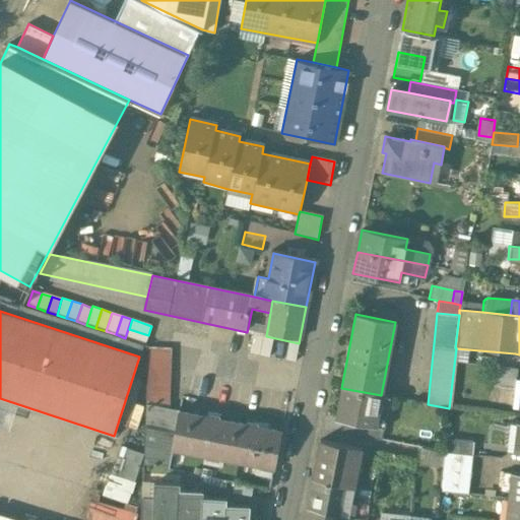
[(148,335),(129,329),(126,338),(145,344),(148,335)]
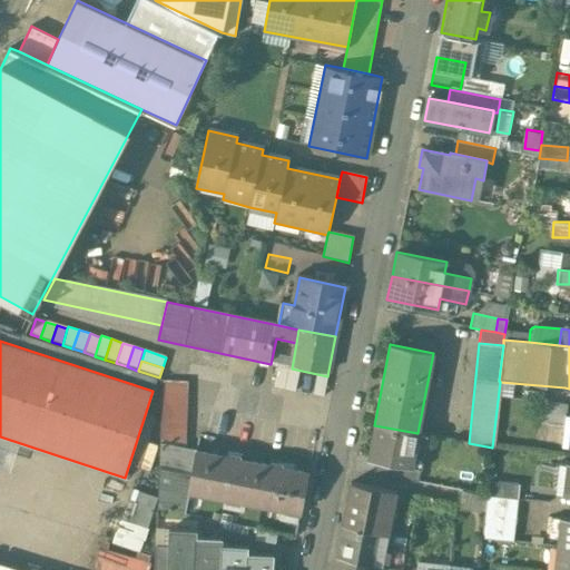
[(288,369),(277,366),(273,389),(284,391),(288,369)]
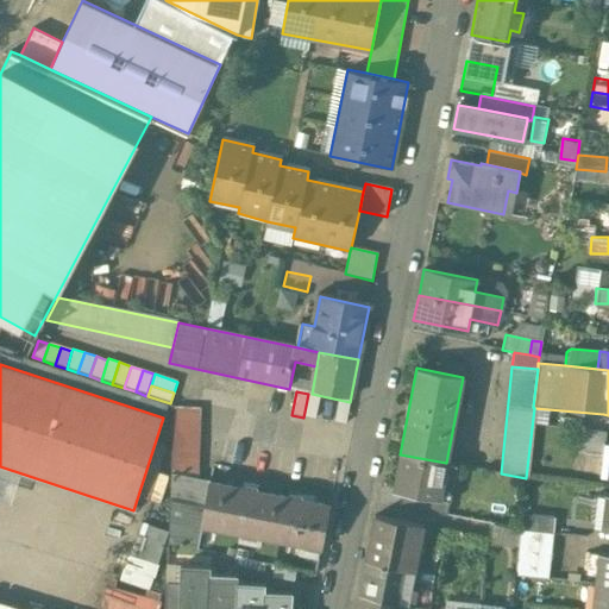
[(320,397),(308,394),(303,418),(315,420),(320,397)]
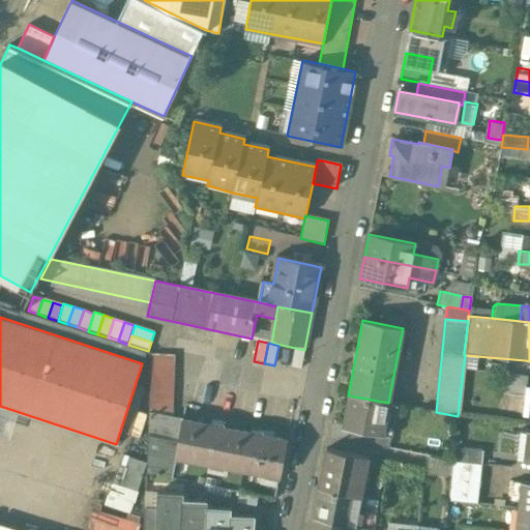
[(304,350),(294,348),(290,369),(300,371),(304,350)]
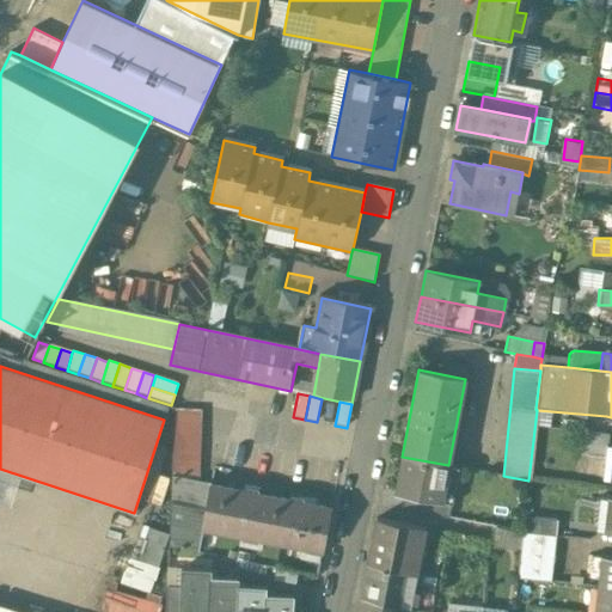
[(202,411),(176,410),(175,423),(201,424),(202,411)]
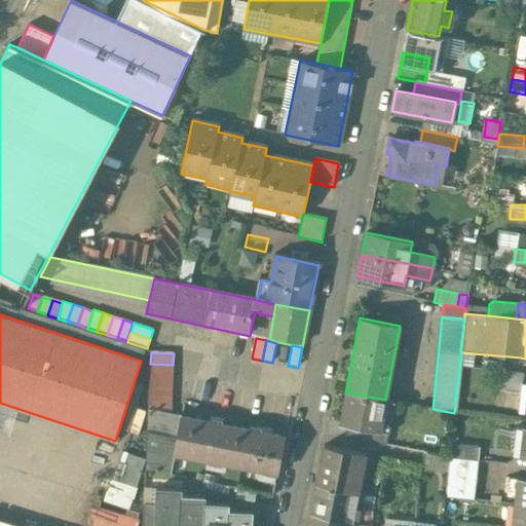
[(173,365),(150,364),(150,375),(173,376),(173,365)]
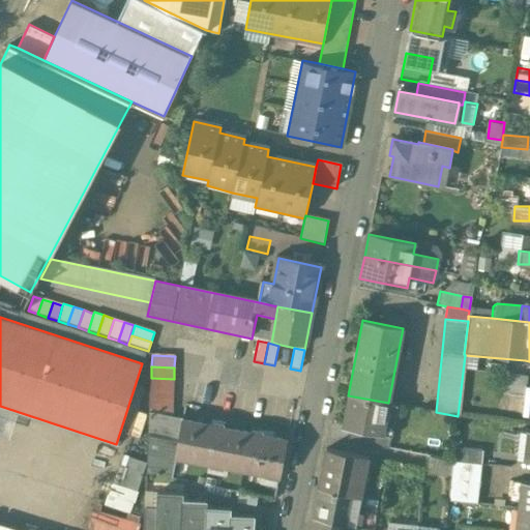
[(527,376),(502,373),(500,394),(525,398),(527,376)]
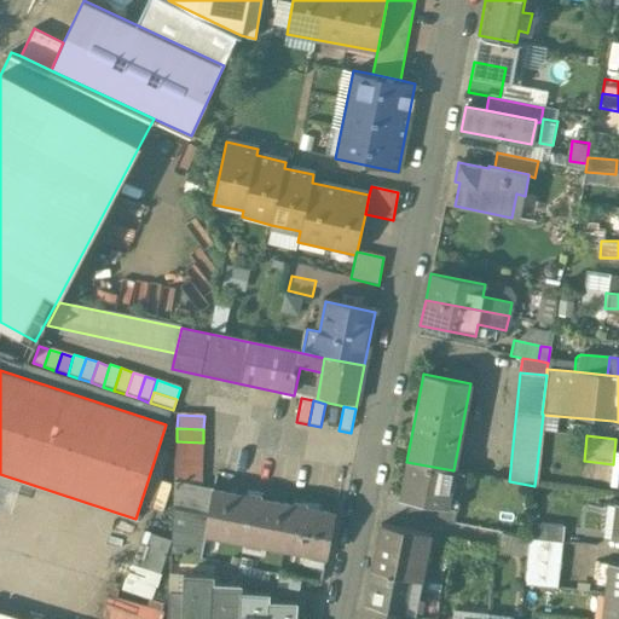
[(203,443),(177,441),(177,455),(202,455),(203,443)]
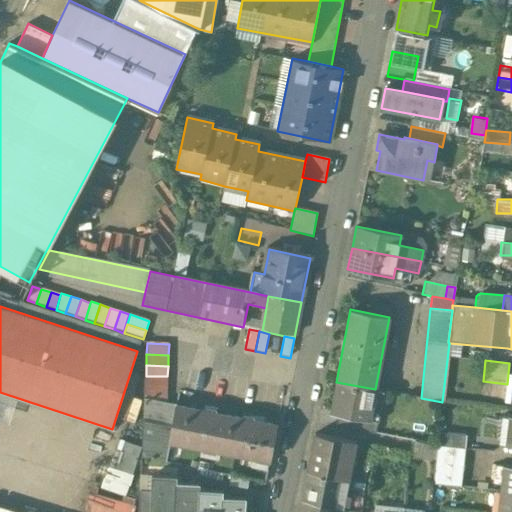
[(167,376),(146,376),(145,387),(167,387),(167,376)]
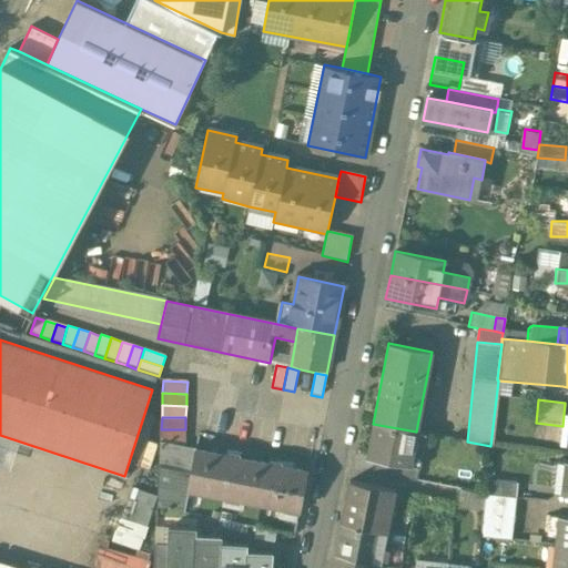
[(416,432),(373,424),(366,458),(384,462),(382,474),(416,480),(425,434),(416,432)]
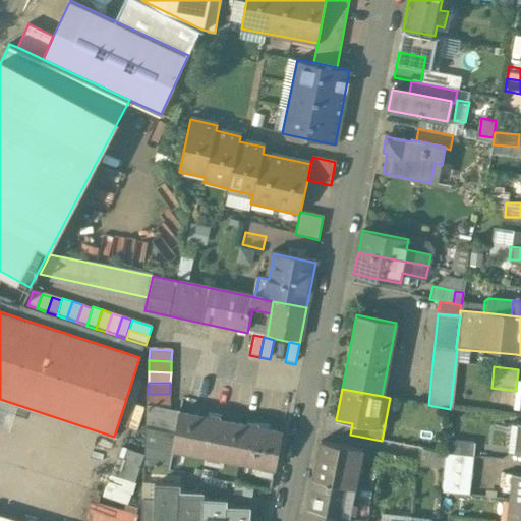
[(170,394),(148,394),(148,403),(169,405),(170,394)]
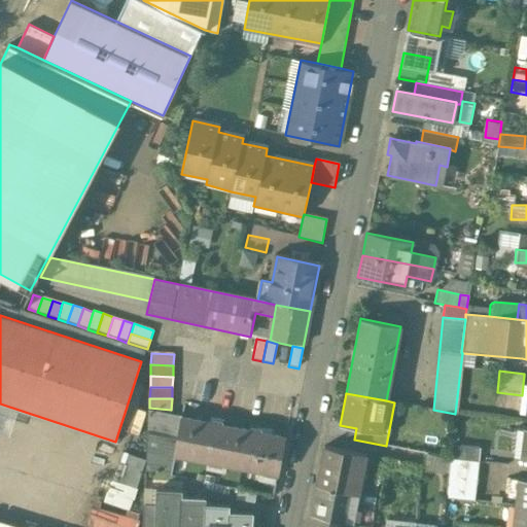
[(181,416),(147,408),(146,438),(175,444),(181,416)]
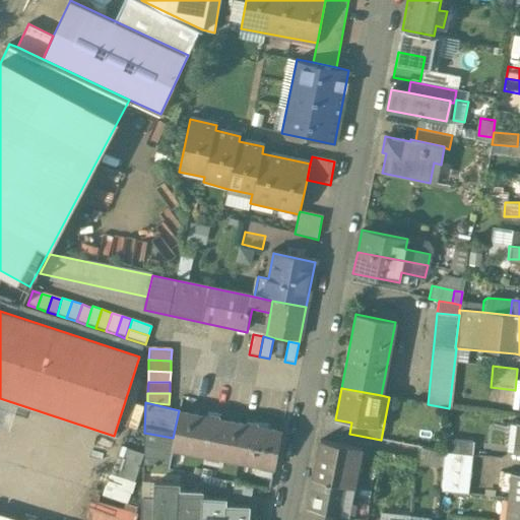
[(280,432),(179,410),(173,438),(172,446),(274,467),(280,432)]
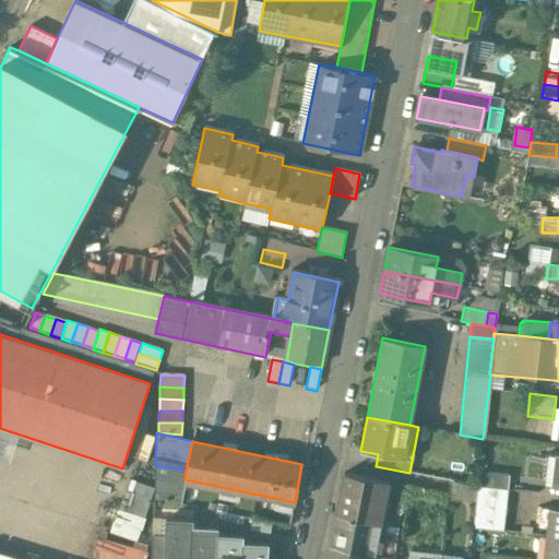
[(186,471),(155,465),(154,499),(179,503),(185,479),(186,471)]
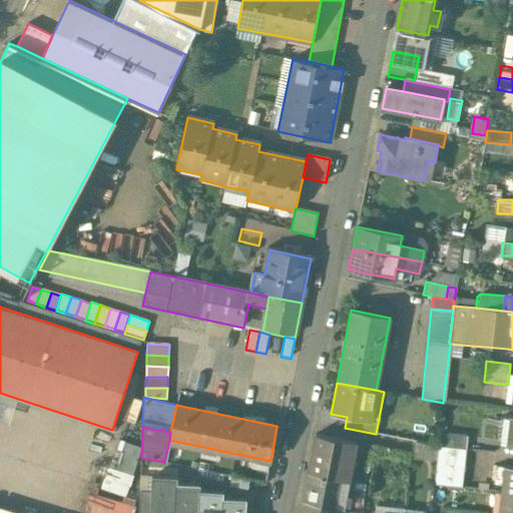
[(467,436),(439,433),(438,446),(466,449),(467,436)]
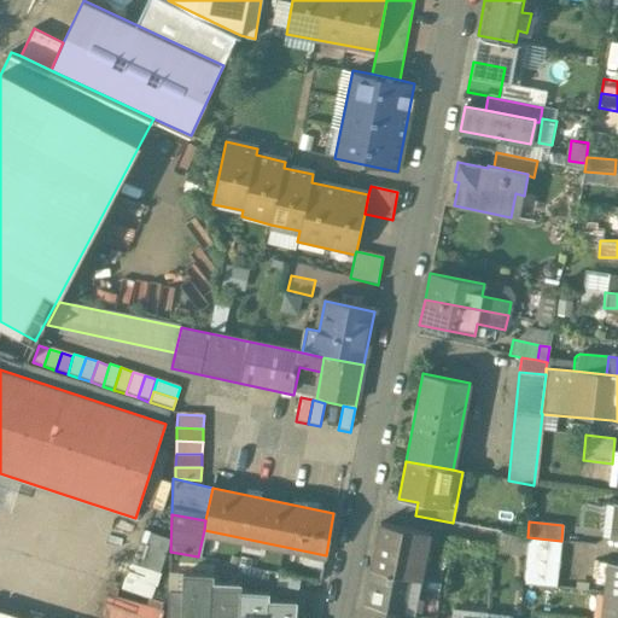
[(430,534),(379,524),(371,570),(423,581),(430,534)]
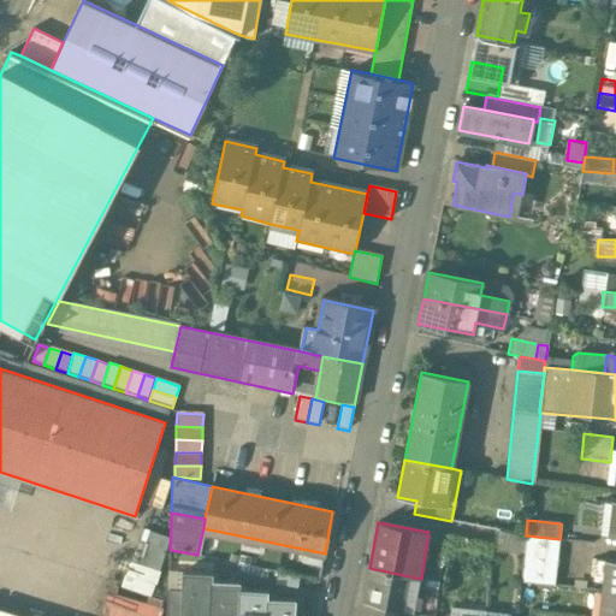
[(526,535),(499,531),(497,549),(523,552),(526,535)]
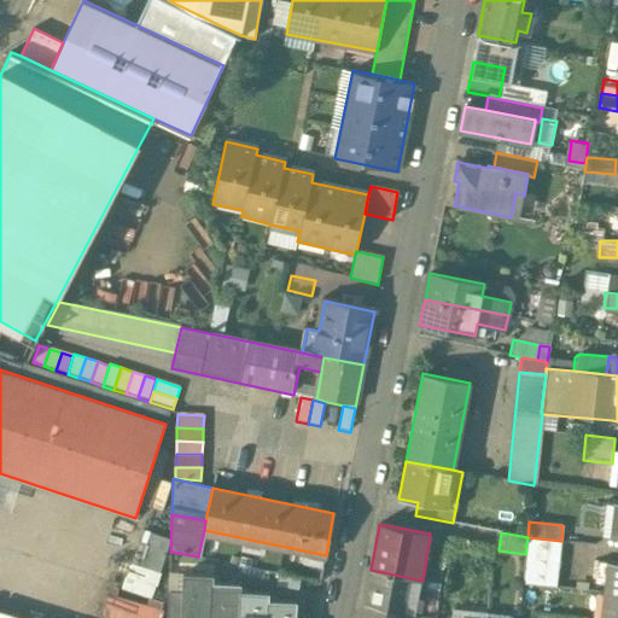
[(561,541),(528,537),(525,554),(523,583),(555,587),(561,541)]
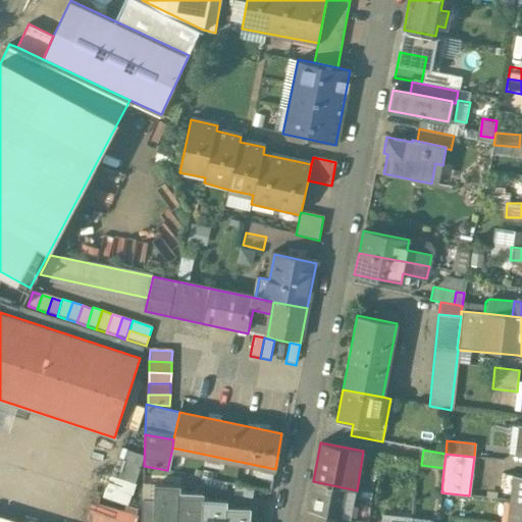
[(521,474),(513,473),(510,501),(521,501),(521,474)]
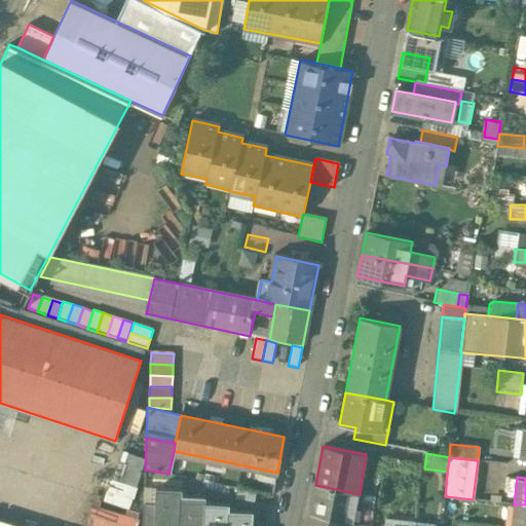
[(360,494),(315,485),(309,514),(310,514),(342,520),(344,508),(357,510),(360,494)]
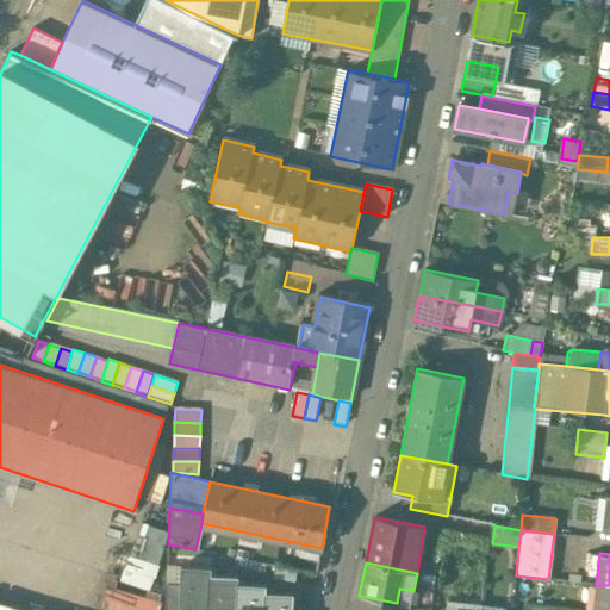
[(265,585),(237,584),(237,576),(209,574),(210,567),(180,566),(179,585),(176,609),(291,609),(293,595),(265,593),(265,585)]
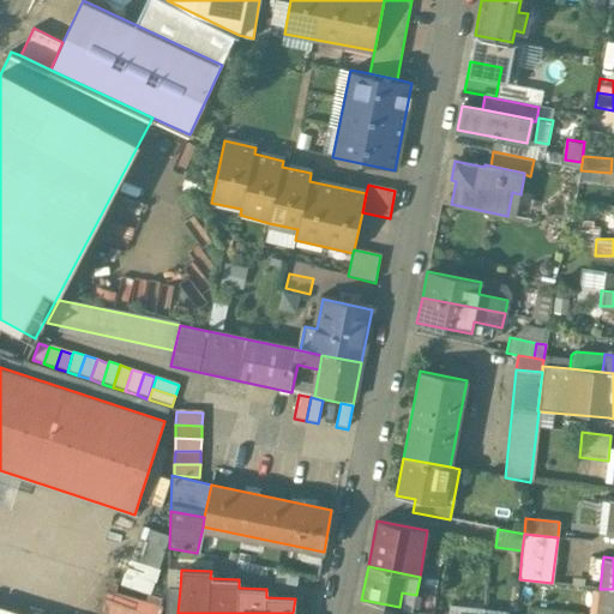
[(178,613),(180,589),(167,588),(166,613),(178,613)]
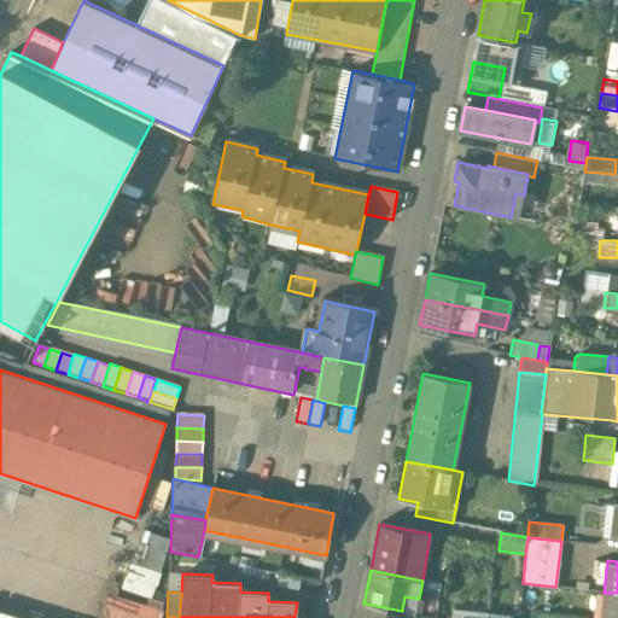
[(617,617),(617,593),(604,593),(600,617),(617,617)]
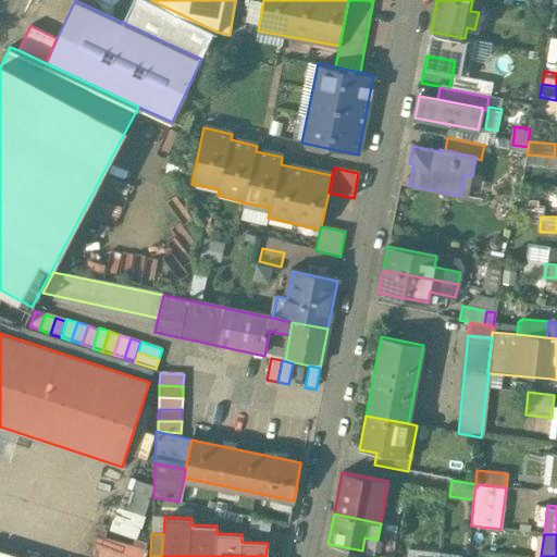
[(362,551),(329,544),(325,556),(366,556),(367,552),(362,551)]
